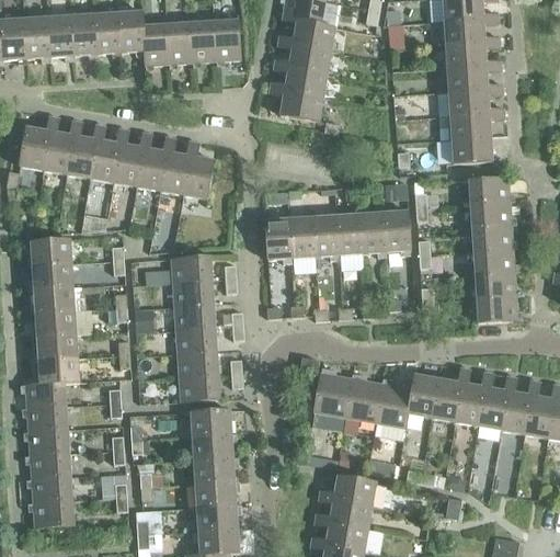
[(282,20),(296,22),(296,21),(321,25),(326,2),(313,0),(281,0),(281,2),(285,3),(282,20)]
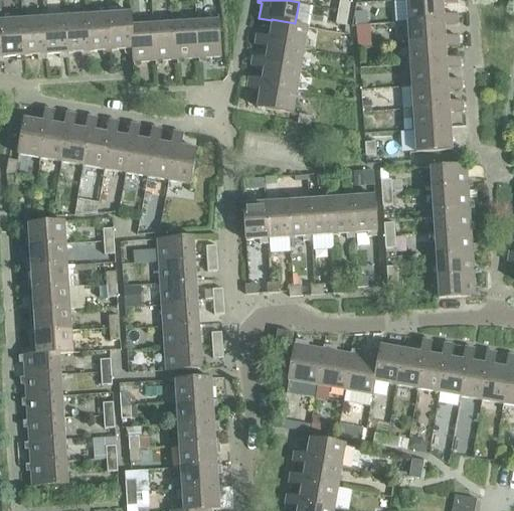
[(339,0),(338,9),(348,11),(350,0),(339,0)]
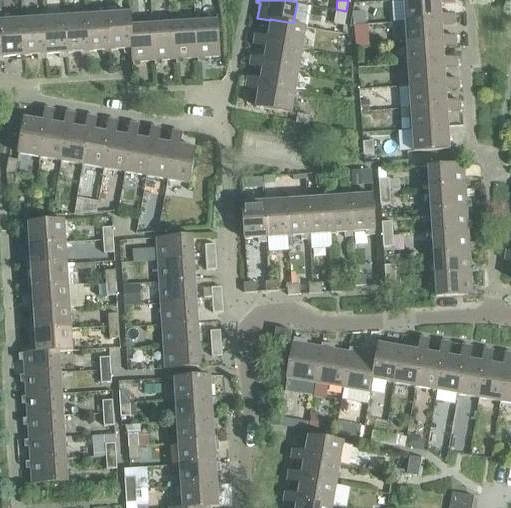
[(403,0),(405,20),(441,17),(441,13),(440,1),(453,1),(453,0),(403,0)]
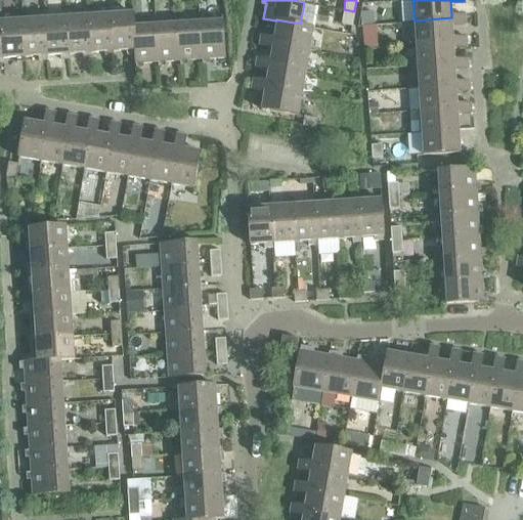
[(374,8),(361,9),(361,23),(375,22),(374,8)]
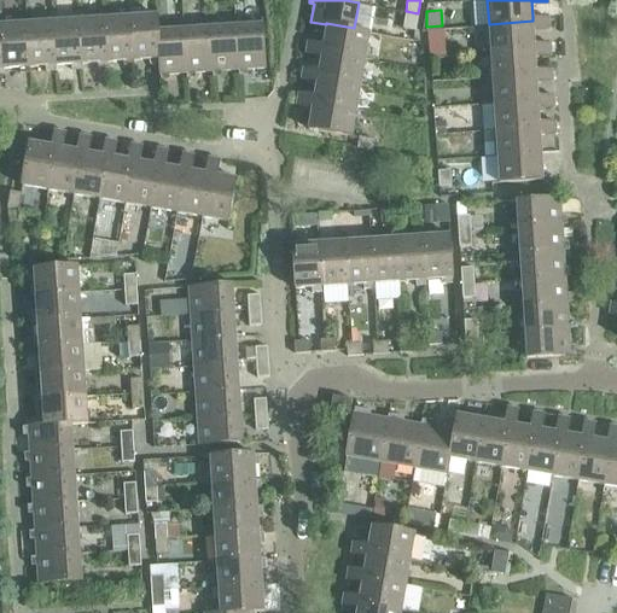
[(418,13),(406,11),(403,25),(415,28),(418,13)]
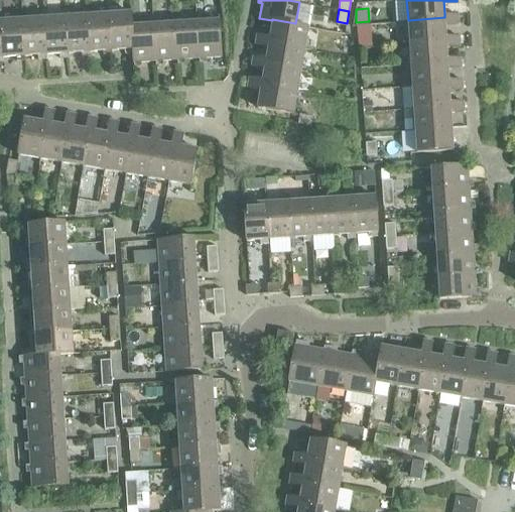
[(125,51),(133,51),(132,47),(133,46),(131,24),(132,24),(131,10),(109,12),(111,48),(124,47),(125,51)]
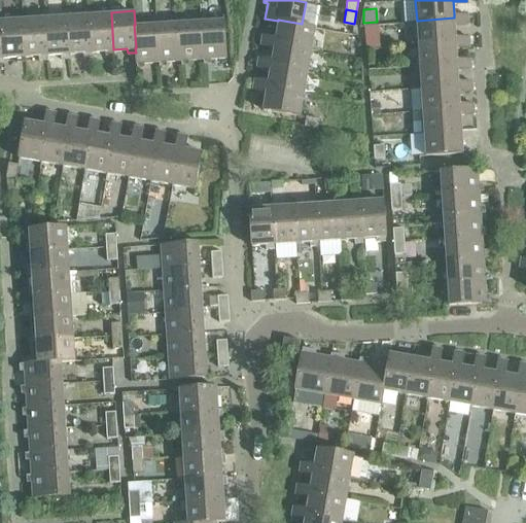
[(113,49),(111,12),(89,13),(92,50),(105,49),(105,55),(114,54),(113,49)]
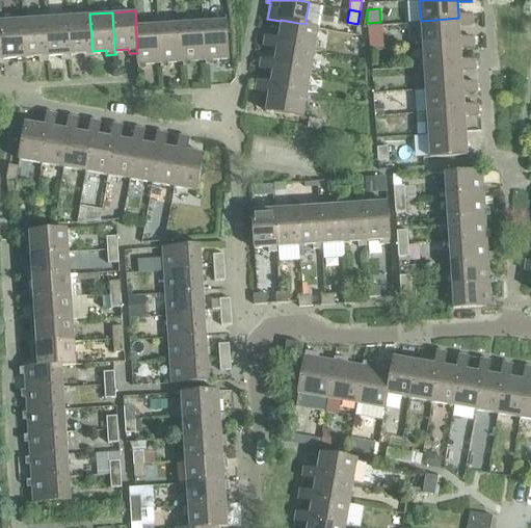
[(421,21),(422,43),(459,41),(459,35),(458,24),(473,23),(472,12),(458,14),(458,18),(421,21)]
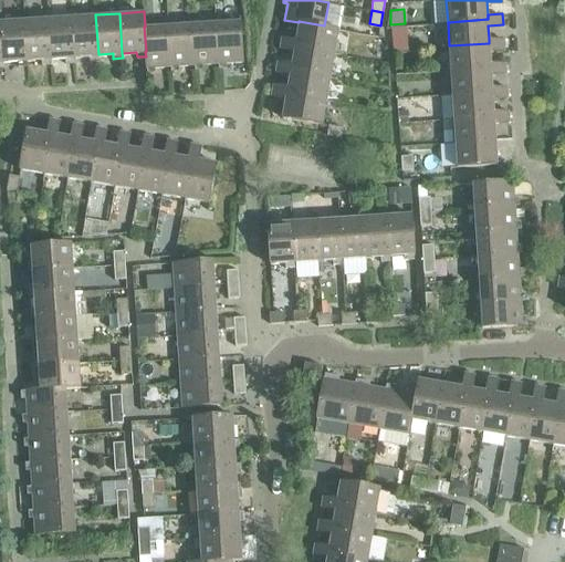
[(98,54),(95,14),(72,16),(74,56),(89,55),(89,60),(98,60),(98,54)]
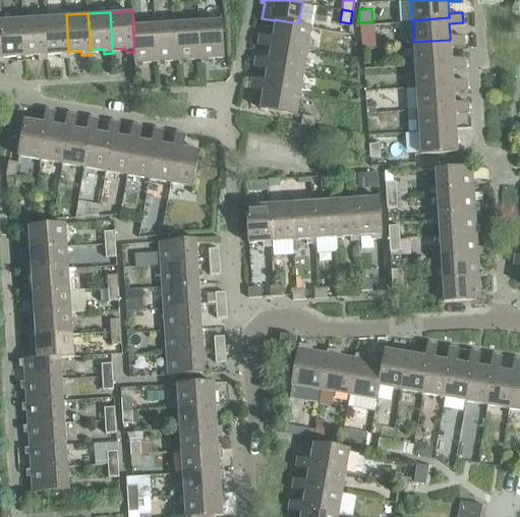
[(68,52),(66,14),(44,16),(47,53),(60,52),(60,57),(68,56),(68,52)]
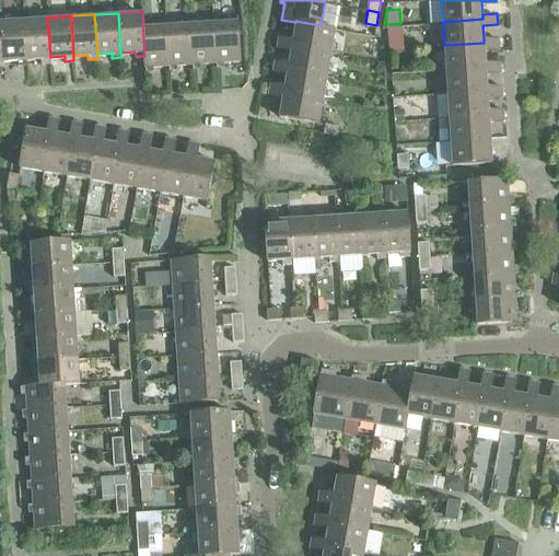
[(50,57),(47,18),(24,19),(26,58),(41,58),(41,62),(50,61),(50,57)]
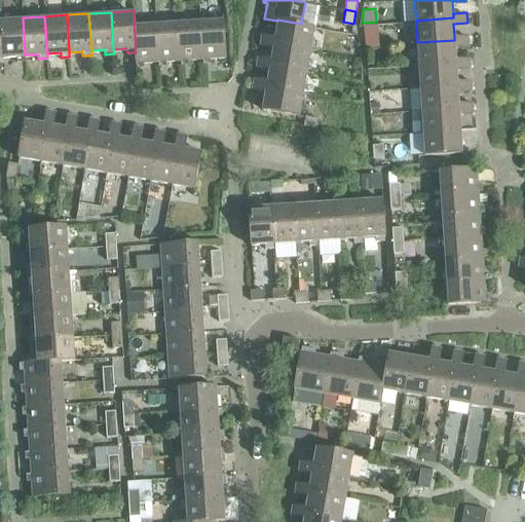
[(25,54),(23,17),(0,20),(3,57),(15,56),(16,60),(25,60),(25,54)]
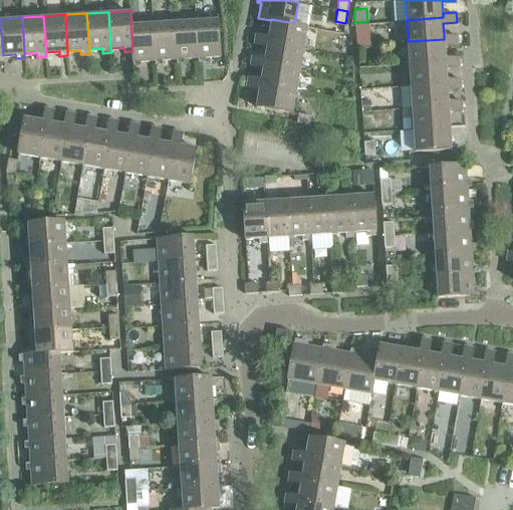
[(218,18),(196,20),(198,55),(198,56),(199,60),(205,59),(205,55),(221,54),(218,18)]
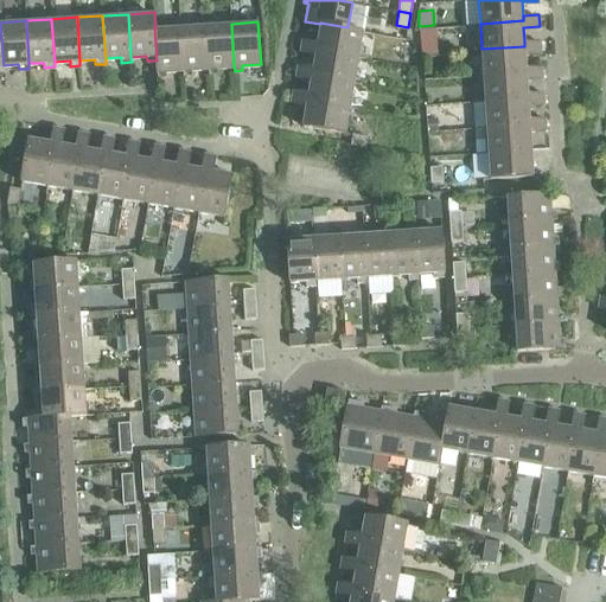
[(300,51),(316,53),(317,49),(358,56),(363,30),(348,27),(320,23),(320,24),(318,42),(303,39),(300,51)]
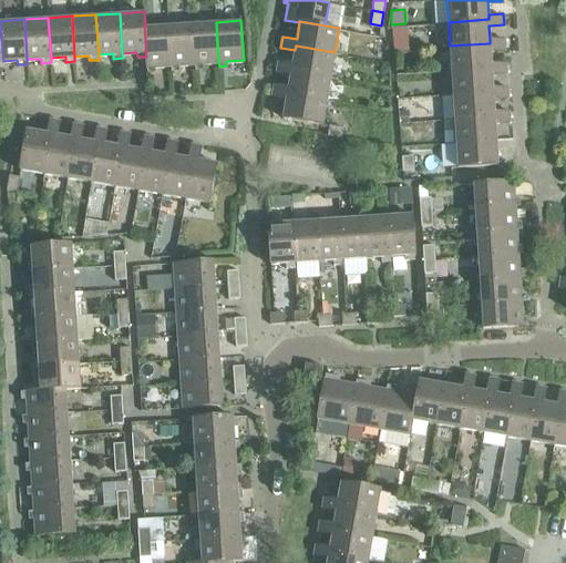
[(216,22),(193,23),(195,63),(195,68),(203,68),(203,62),(218,62),(218,61),(216,22)]
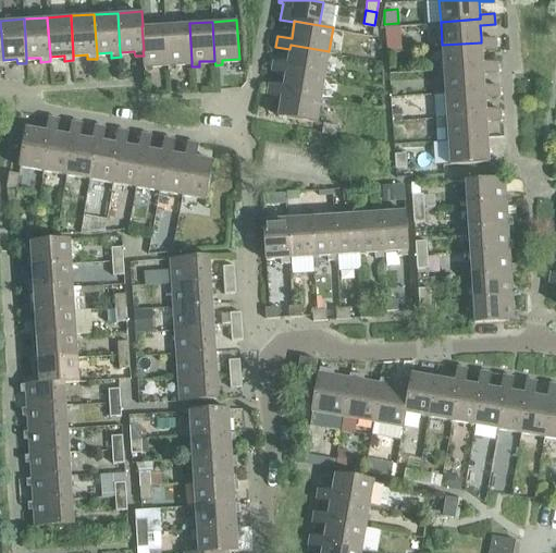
[(189,23),(165,24),(168,63),(169,69),(175,68),(175,63),(192,62),(189,23)]
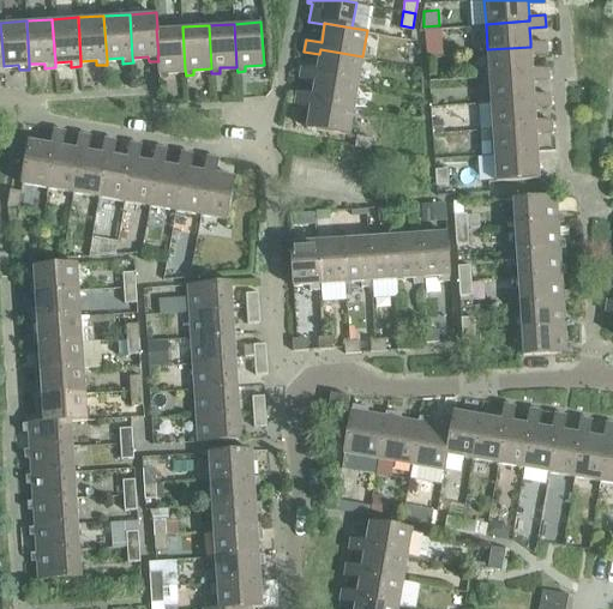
[(157,56),(158,61),(158,72),(160,72),(160,77),(168,77),(168,71),(185,70),(182,26),(157,29),(156,29),(158,55),(157,56)]
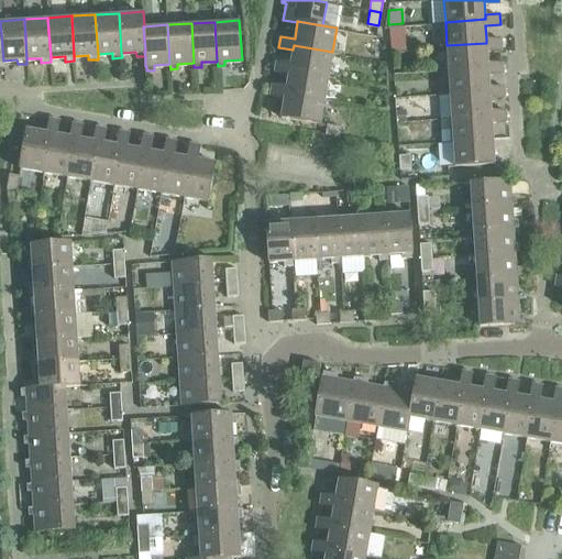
[(405,33),(390,34),(392,50),(406,48),(405,33)]
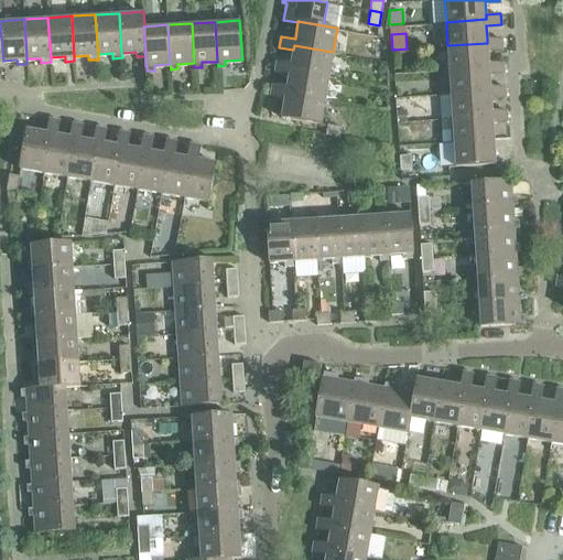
[(447,45),(448,70),(489,66),(488,62),(488,49),(502,49),(501,38),(487,38),(487,43),(447,45)]
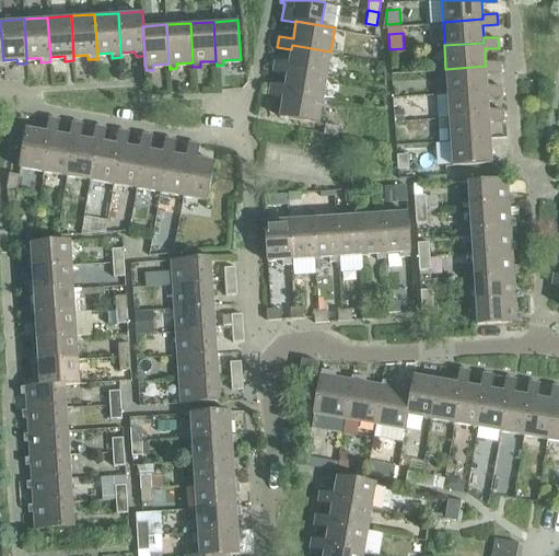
[(272,70),(287,72),(288,68),(326,74),(330,51),(292,45),(291,49),(289,61),(275,59),(272,70)]
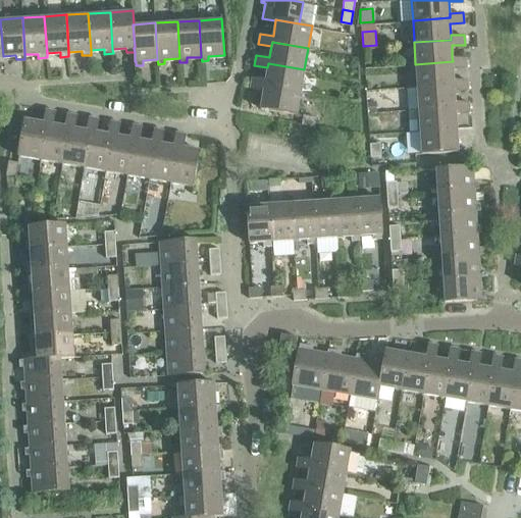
[(415,64),(417,86),(454,84),(454,80),(453,67),(466,66),(466,56),(452,57),(453,61),(415,64)]
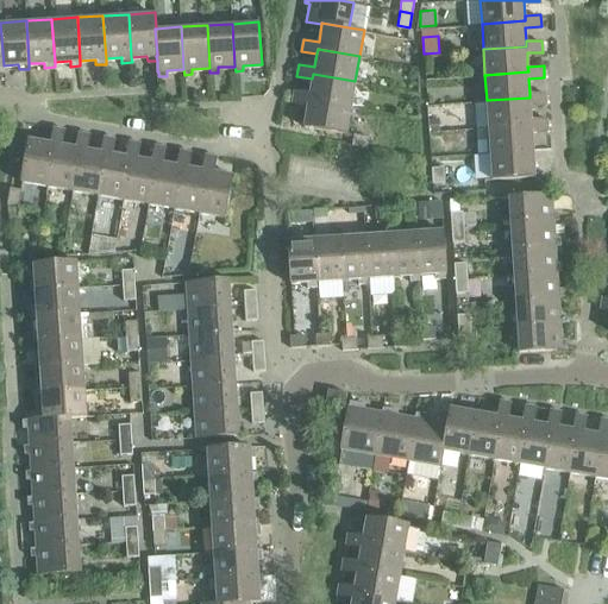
[(292,101),(307,104),(308,99),(351,106),(355,81),(313,74),(312,79),(309,92),(294,89),(292,101)]
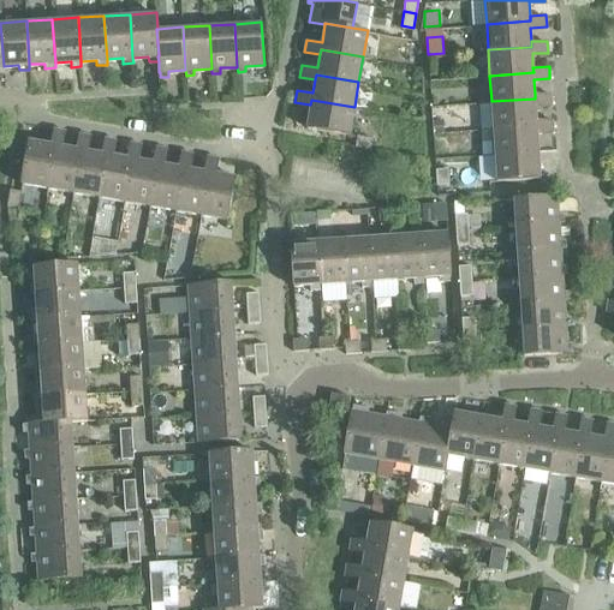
[(492,101),(493,127),(537,124),(536,119),(536,106),(552,105),(550,93),(535,94),(535,99),(492,101)]
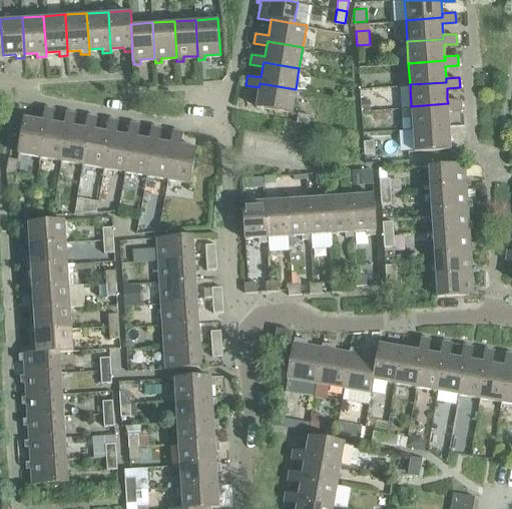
[(260,83),(259,87),(256,105),(292,111),(296,89),(260,83)]
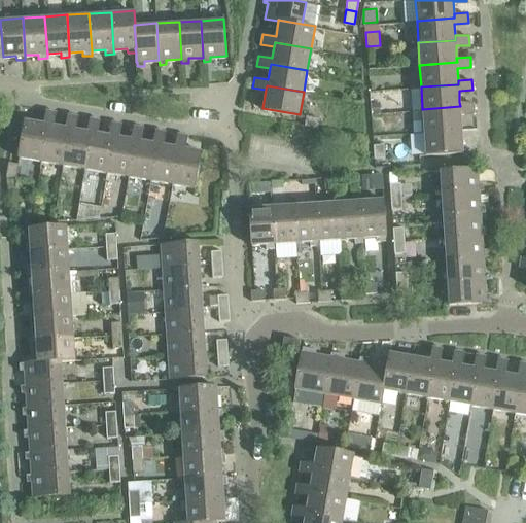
[(422,109),(424,131),(461,129),(460,112),(474,111),(474,101),(459,102),(460,106),(422,109)]
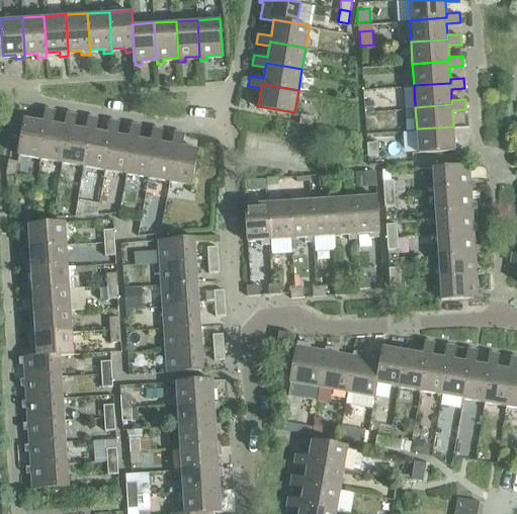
[(40,158),(62,161),(68,124),(64,124),(53,122),(55,109),(45,107),(42,120),(47,121),(40,158)]
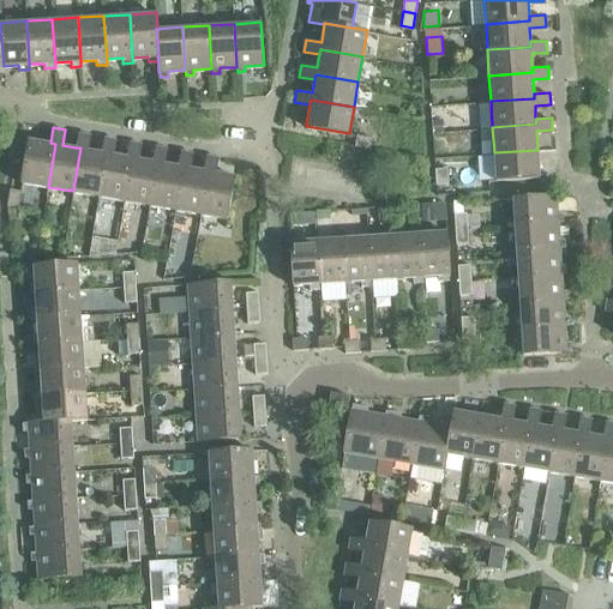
[(73,191),(98,196),(107,152),(101,151),(88,149),(91,133),(78,132),(76,148),(80,148),(73,191)]
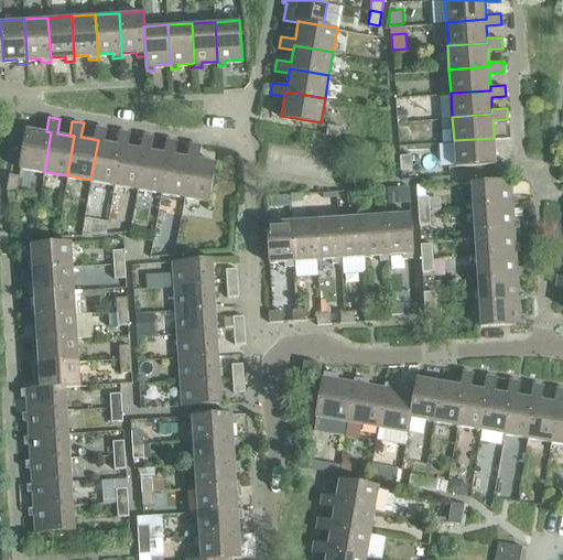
[(325,133),(339,136),(342,125),(327,122),(325,133)]
